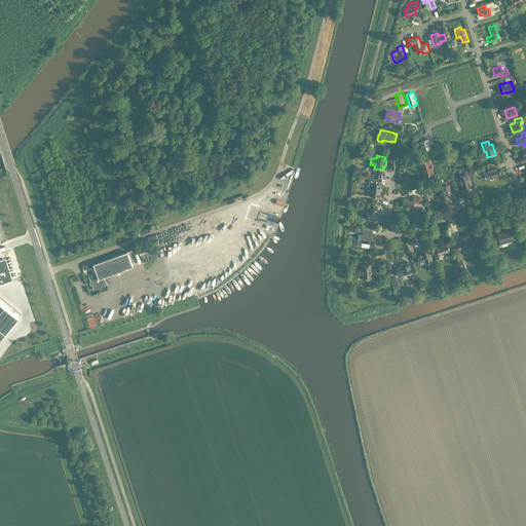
[(431,167),(430,164),(429,164),(428,159),(420,161),(424,176),(433,173),(430,168),(431,167)]
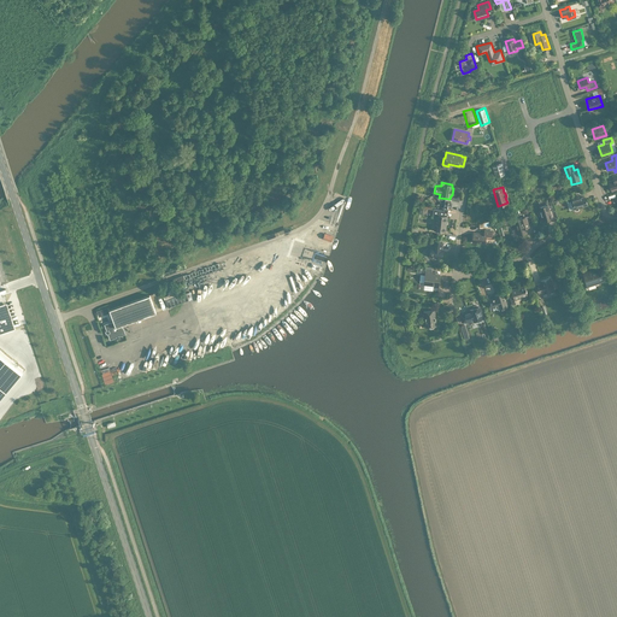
[(575,209),(575,210),(576,210),(579,210),(579,209),(579,207),(587,205),(585,197),(581,198),(580,194),(565,198),(569,210),(575,209)]
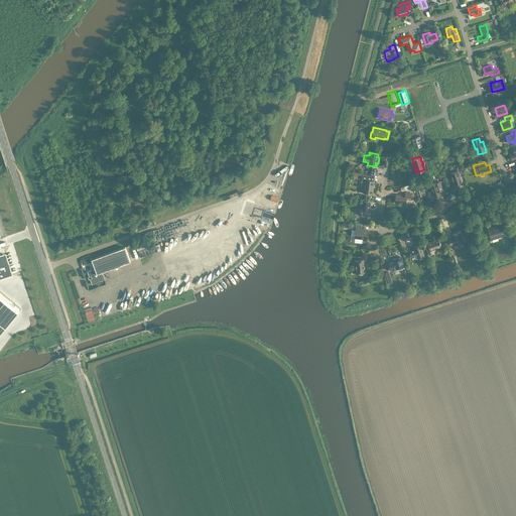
[(458,170),(450,173),(452,176),(450,176),(449,177),(450,180),(452,180),(453,180),(454,184),(462,182),(460,175),(463,174),(461,168),(458,169),(458,170)]
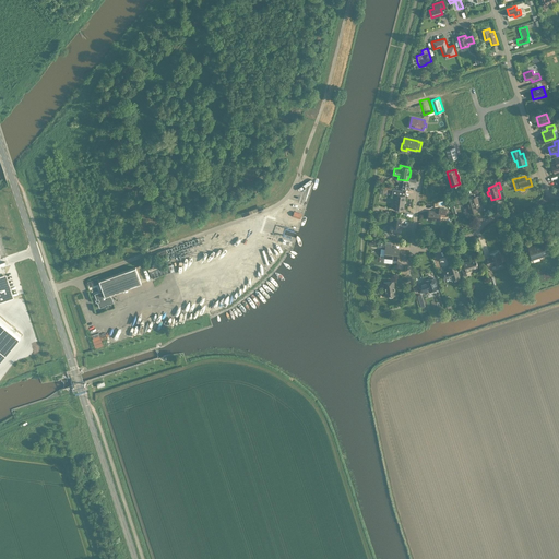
[(392,189),(392,194),(395,195),(393,209),(403,210),(405,195),(402,195),(402,191),(392,189)]
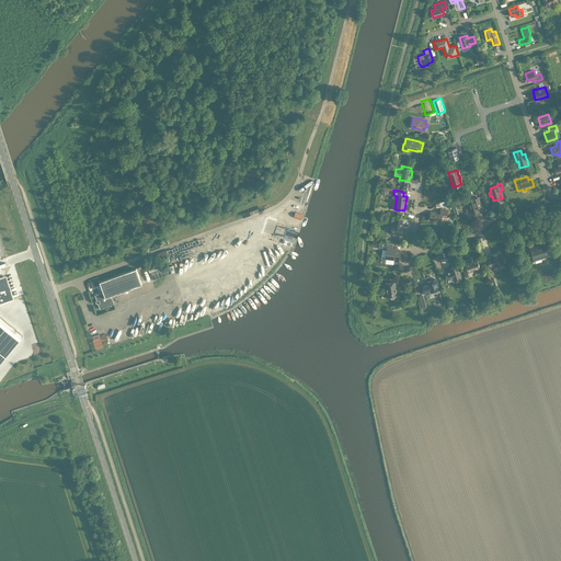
[(477,208),(481,207),(478,197),(474,198),(474,197),(467,199),(469,208),(467,208),(466,210),(467,213),(468,214),(471,213),(471,214),(478,212),(477,208)]
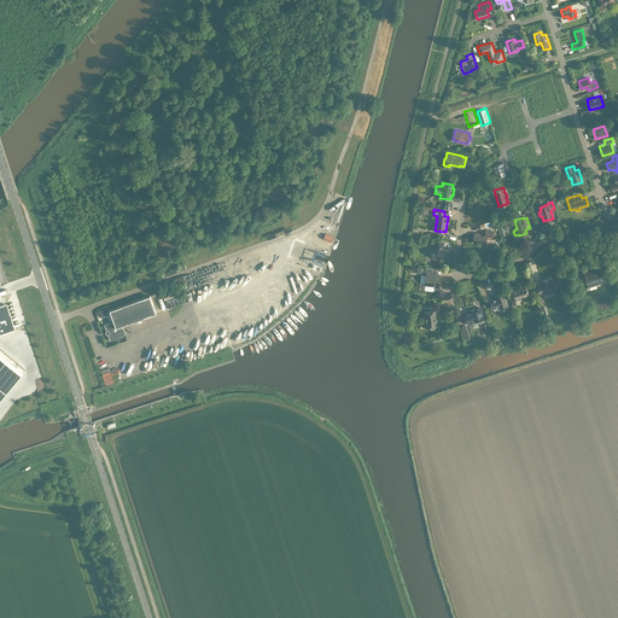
[(484,234),(474,233),(473,242),(485,244),(485,239),(487,238),(491,239),(493,231),(485,229),(484,234)]
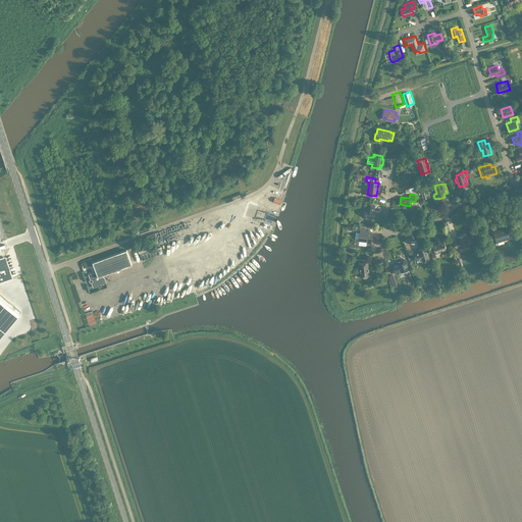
[(373,218),(374,210),(373,210),(374,204),(367,203),(366,210),(364,209),(363,217),(367,217),(368,219),(370,218),(373,218)]
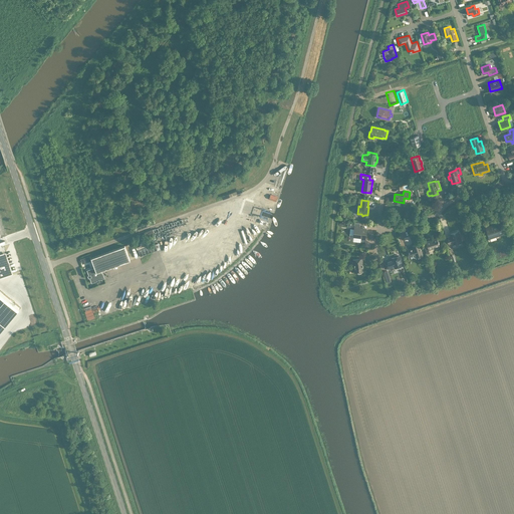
[(496,237),(503,234),(500,222),(485,227),(489,239),(490,238),(491,240),(496,238),(496,237)]
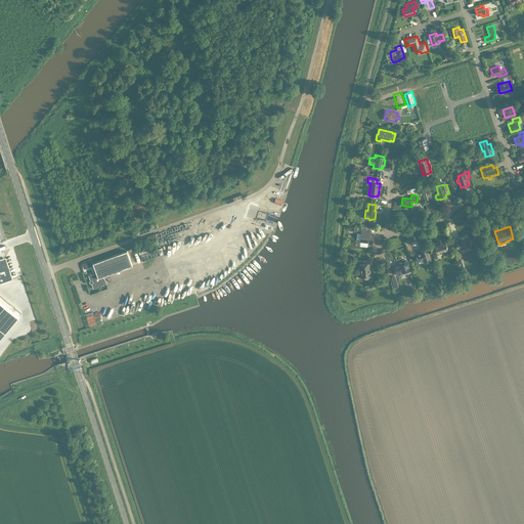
[(373,245),(374,233),(366,232),(366,230),(361,229),(360,241),(368,242),(367,244),(373,245)]
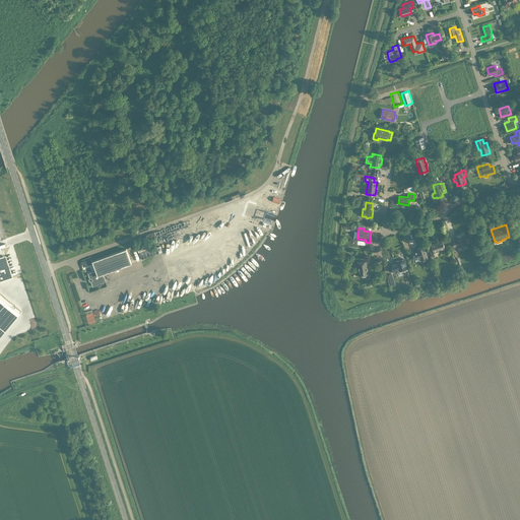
[(456,239),(451,240),(454,247),(458,245),(459,246),(466,244),(466,243),(467,243),(467,240),(465,240),(463,234),(455,237),(456,239)]
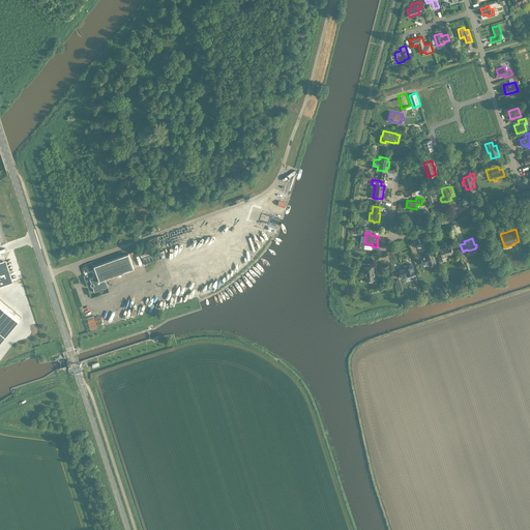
[(441,254),(438,255),(440,262),(443,261),(442,257),(452,254),(451,249),(452,249),(451,248),(450,244),(439,248),(441,254)]
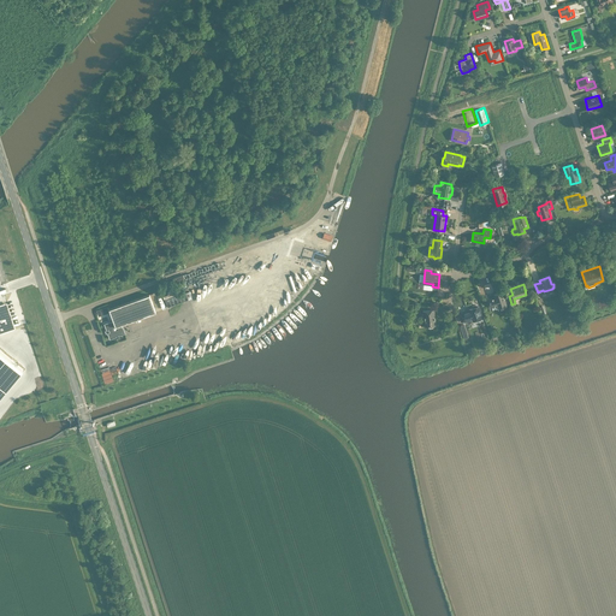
[(165,298),(178,294),(177,291),(177,289),(169,291),(169,294),(164,296),(165,298)]
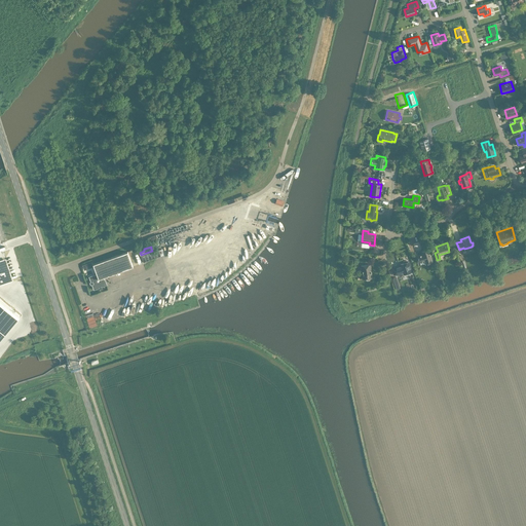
[(421,253),(416,255),(419,263),(424,261),(425,264),(434,261),(428,248),(421,251),(421,253)]
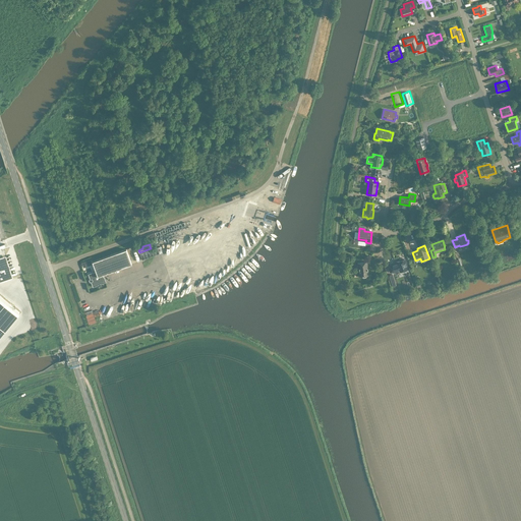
[(140,253),(142,259),(163,252),(161,246),(140,253)]
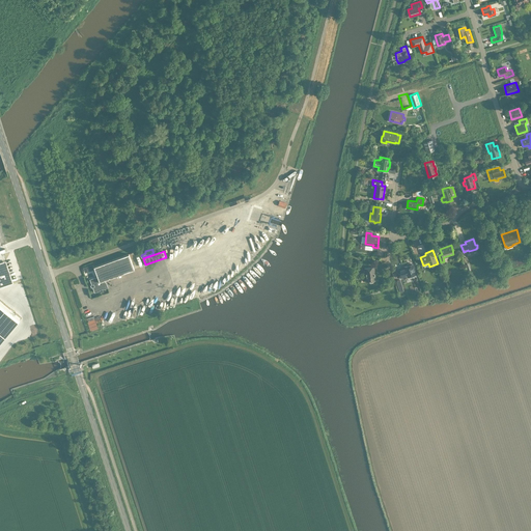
[(105,279),(134,269),(129,253),(93,267),(98,276),(95,277),(89,279),(91,284),(93,283),(94,286),(92,286),(94,292),(100,290),(100,289),(102,288),(103,289),(108,287),(106,282),(105,282),(105,279)]
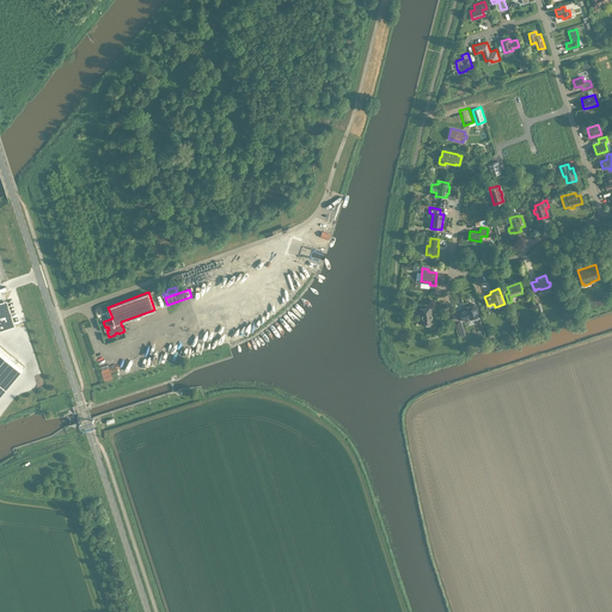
[(0,330),(13,325),(6,303),(1,304),(1,303),(0,303),(0,330)]
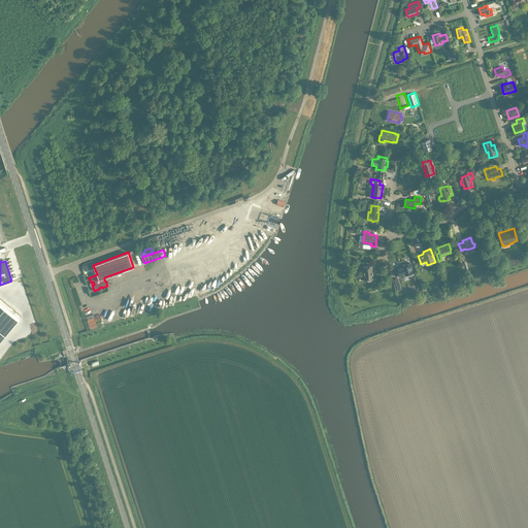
[(401,266),(393,268),(395,276),(404,273),(404,275),(407,274),(408,275),(410,274),(411,273),(413,272),(414,272),(410,262),(409,262),(409,261),(408,261),(404,262),(404,263),(401,264),(401,266)]
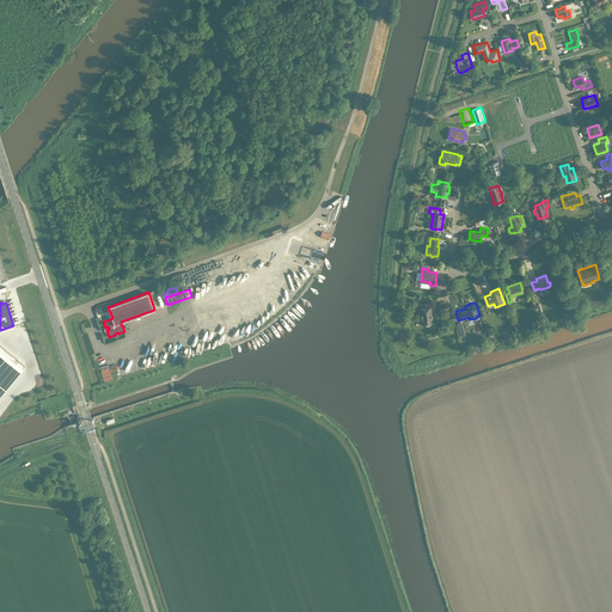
[(433,322),(432,316),(430,316),(429,307),(420,308),(422,324),(426,324),(427,325),(429,325),(430,324),(430,323),(432,323),(432,322),(433,322)]
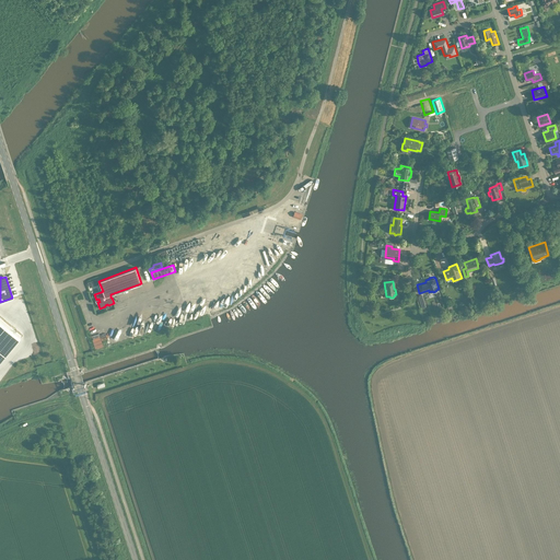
[(0,360),(21,336),(0,318),(0,360)]
